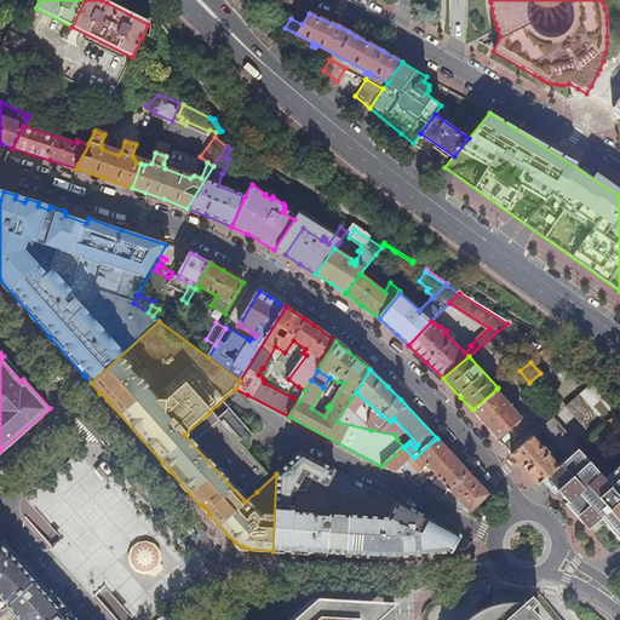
[(538,391),(529,383),(526,386),(533,395),(538,391)]
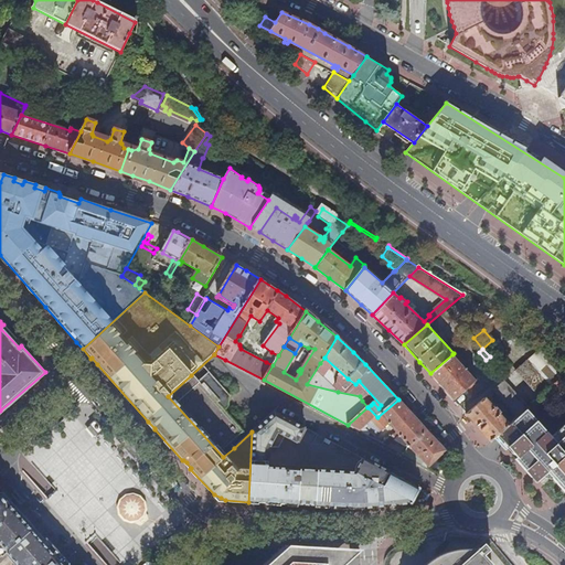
[(454,353),(452,354),(462,366),(467,362),(458,351),(454,353)]
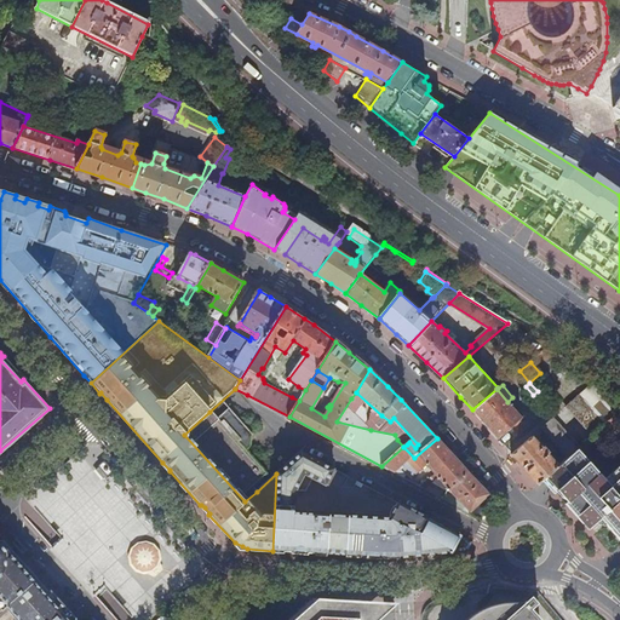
[(292,397),(299,401),(305,390),(298,386),(292,397)]
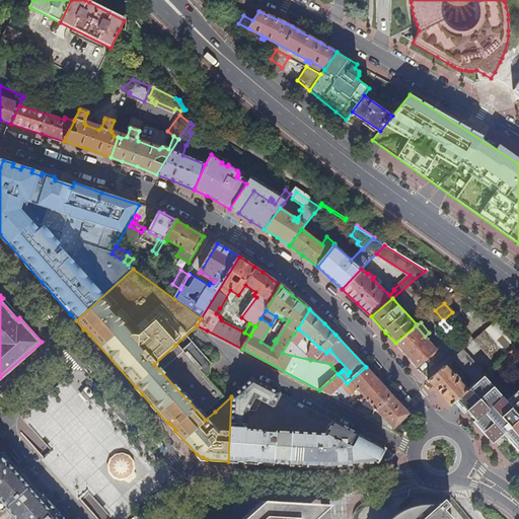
[(416,325),(395,343),(417,367),(428,357),(431,361),(433,362),(443,354),(437,348),(436,349),(425,337),(416,325)]
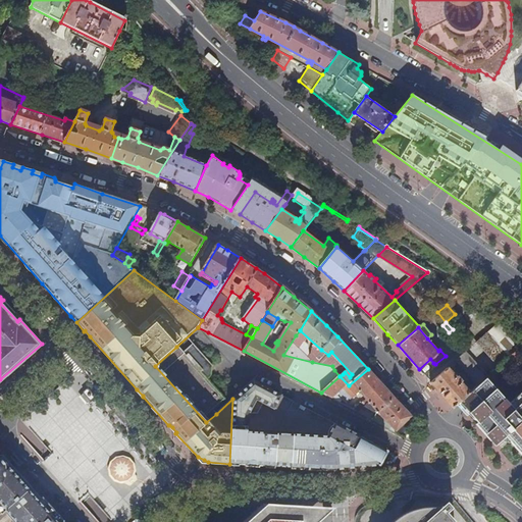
[(511,357),(488,331),(476,343),(499,368),(511,357)]
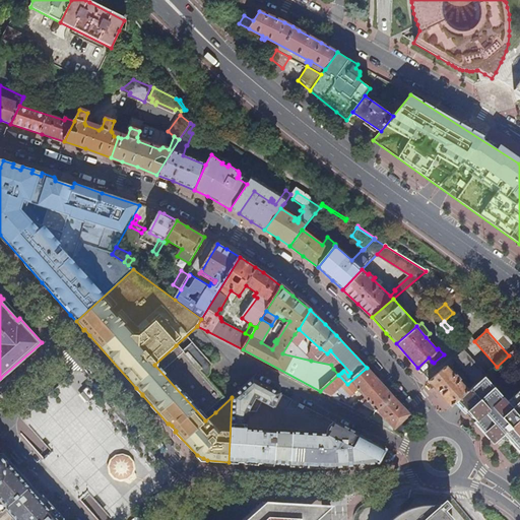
[(282,353),(311,361),(295,343),(299,337),(295,334),(282,353)]
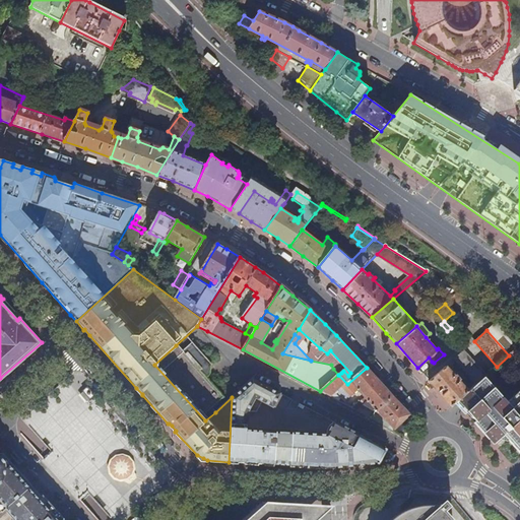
[(204,369),(211,361),(191,343),(184,351),(204,369)]
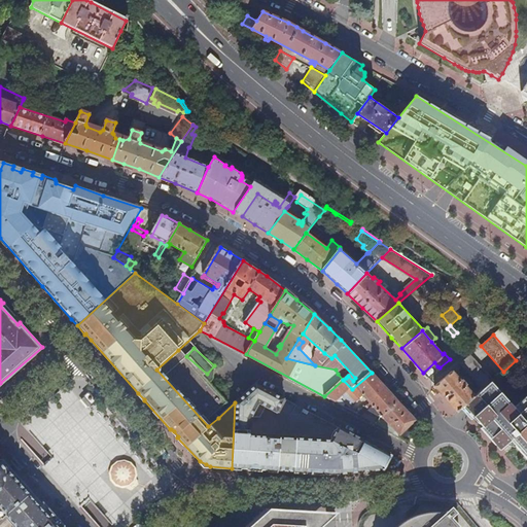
[(226,403),(178,350),(156,370),(208,426),(218,418),(214,414),(226,403)]
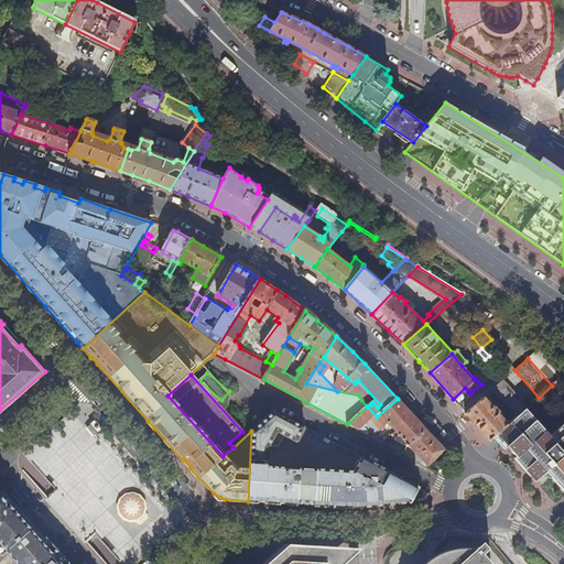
[(502,380),(491,390),(494,393),(496,396),(498,398),(500,401),(498,403),(512,420),(525,409),(527,408),(502,380)]
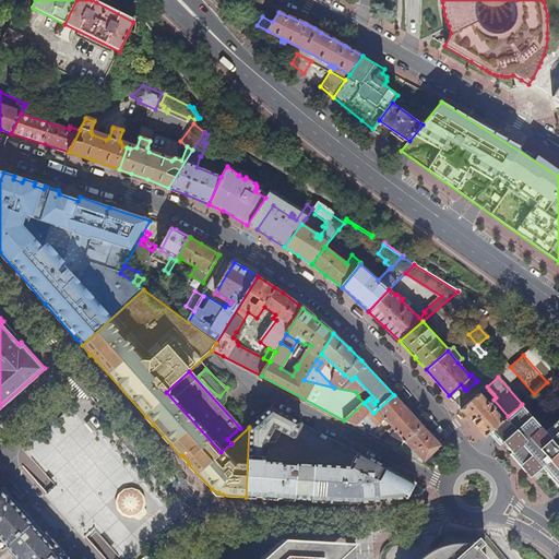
[(487,387),(461,409),(471,420),(485,436),(489,431),(492,429),(502,420),(494,409),(494,408),(489,403),(488,404),(482,396),(489,390),(487,387)]
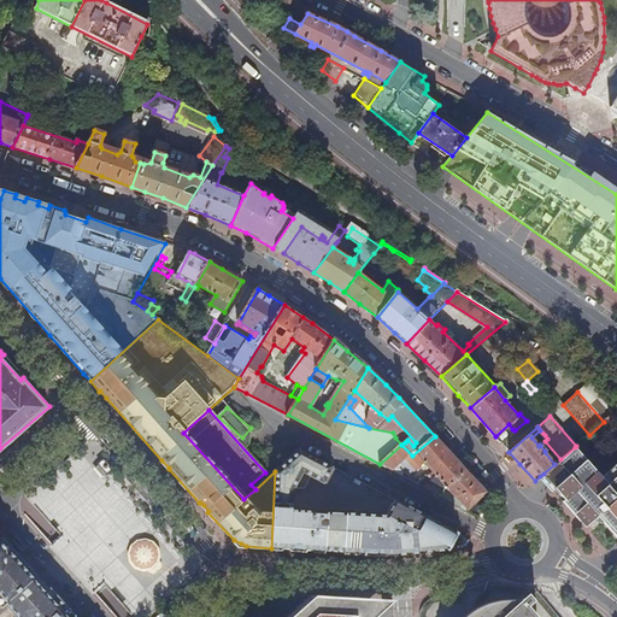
[(468,511),(488,493),(470,474),(458,460),(435,436),(412,456),(401,445),(380,464),(403,476),(404,474),(399,468),(403,465),(400,463),(406,458),(416,470),(417,470),(425,463),(436,475),(434,479),(432,476),(429,477),(433,480),(424,488),(462,507),(464,506),(468,511)]
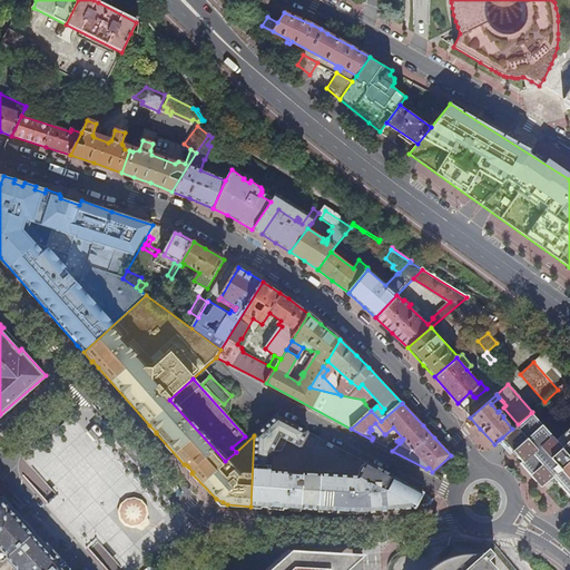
[(512,429),(502,438),(512,450),(541,424),(531,413),(518,424),(512,429)]
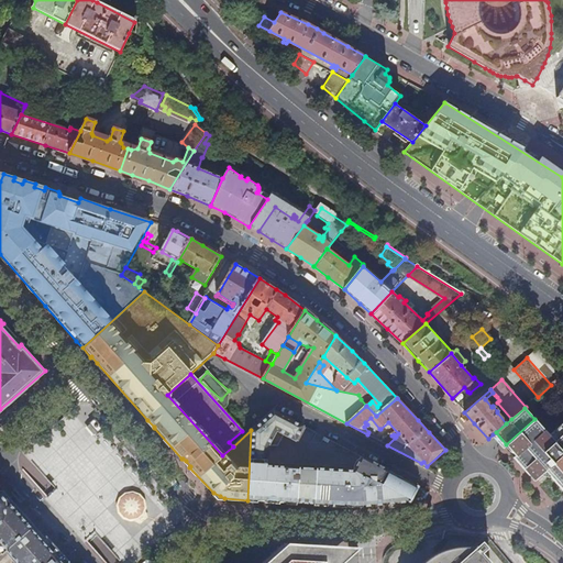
[(408,501),(416,486),(359,456),(352,471),(266,465),(266,449),(268,445),(276,446),(283,434),(295,441),(302,426),(273,410),(251,430),(247,500),(261,501),(318,505),(338,506),(361,506),(378,505),(408,501)]
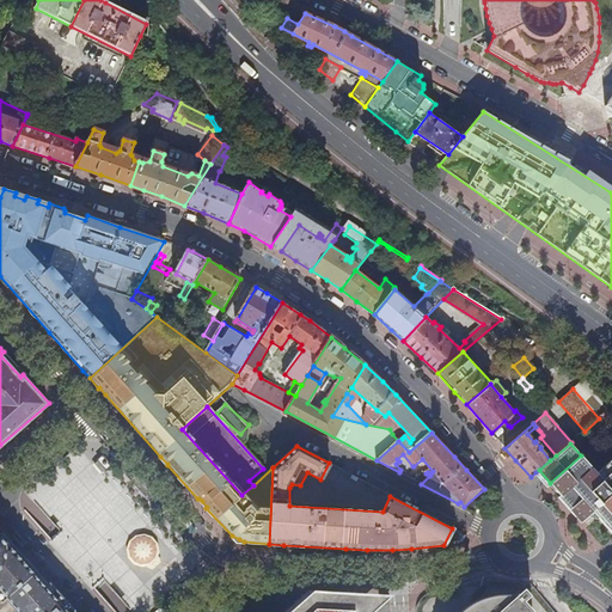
[(611,459),(597,473),(581,456),(550,483),(583,520),(593,510),(611,532),(611,459)]
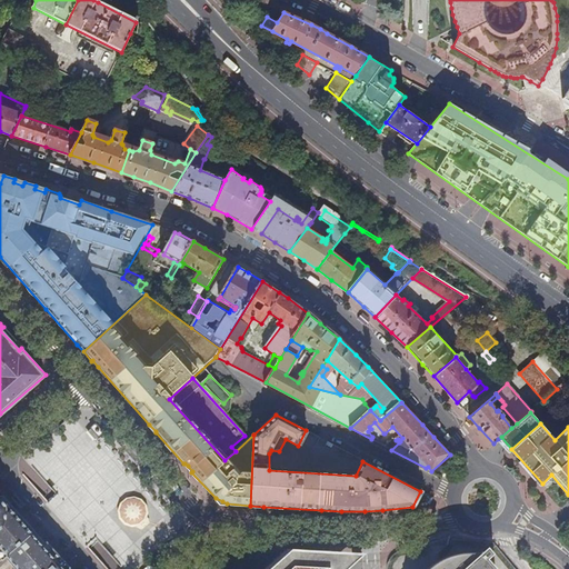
[(429,505),(432,498),(421,492),(420,491),(412,507),(429,505)]
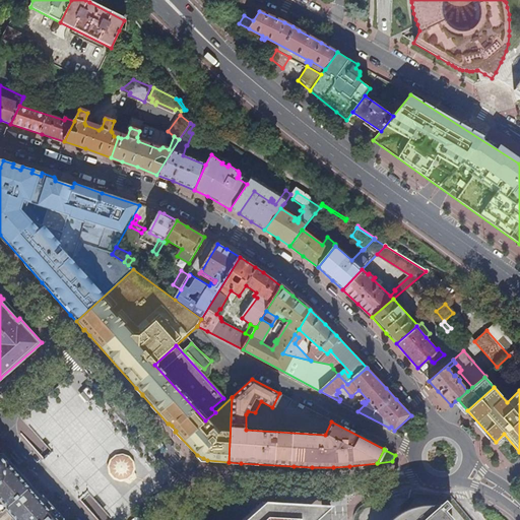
[(130,488),(147,475),(134,458),(117,470),(130,488)]
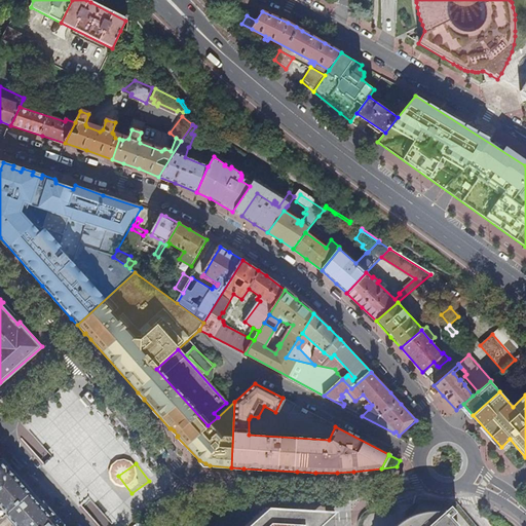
[(0,525),(61,525),(41,504),(20,524),(21,525),(0,525),(0,516),(2,518),(6,515),(7,516),(31,493),(9,468),(6,471),(4,468),(0,467),(0,525)]
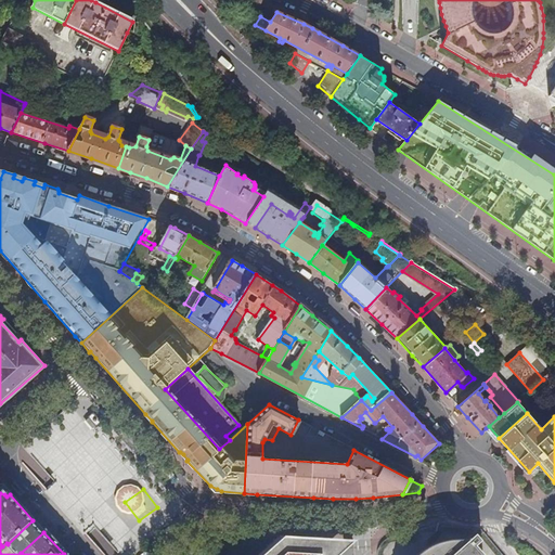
[(17,554),(21,553),(43,532),(39,527),(33,520),(8,544),(12,550),(16,554),(17,554)]
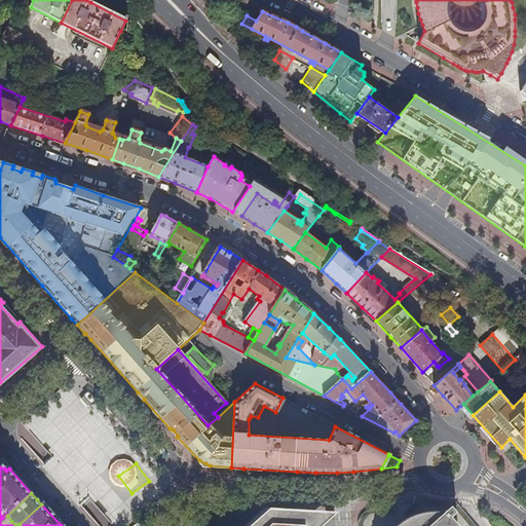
[(451,508),(445,513),(442,515),(447,521),(450,518),(456,513),(451,508)]
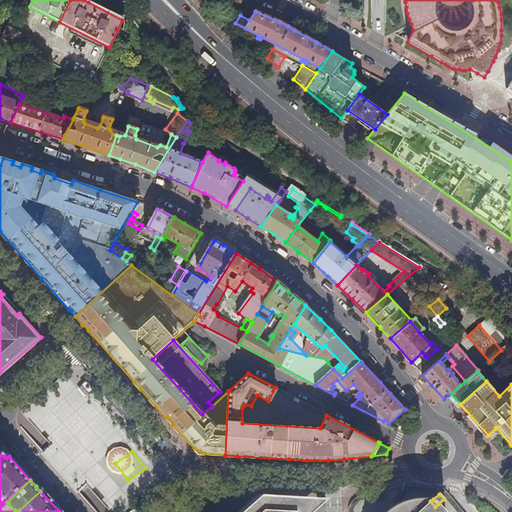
[(311,511),(325,499),(287,497),(265,495),(257,495),(238,511),(311,511)]
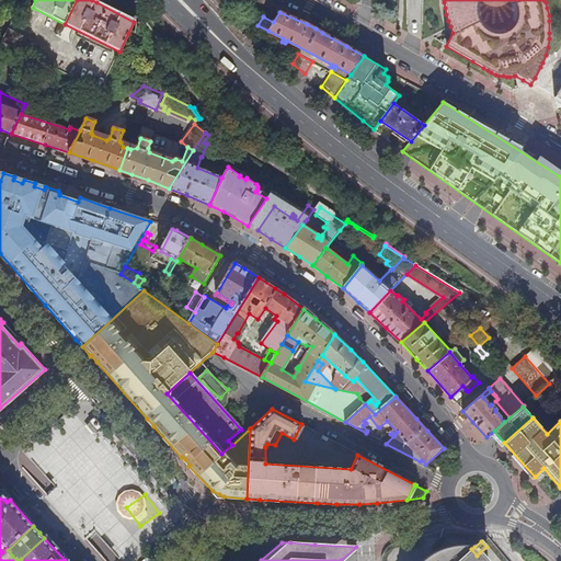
[(445,560),(457,550),(466,560),(488,560),(480,552),(477,556),(471,549),(474,547),(467,546),(461,546),(454,546),(446,548),(441,549),(433,553),(426,558),(422,560),(445,560)]
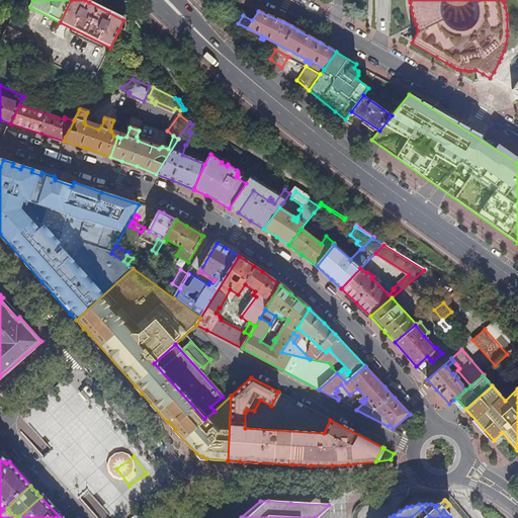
[(430,517),(422,508),(411,517),(430,517)]
